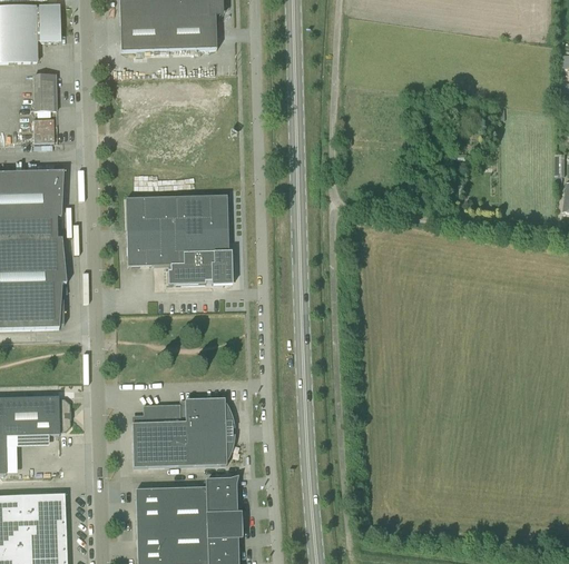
[(119,0),(121,50),(216,47),(216,48),(217,48),(216,15),(218,15),(218,0),(222,0),(119,0)]
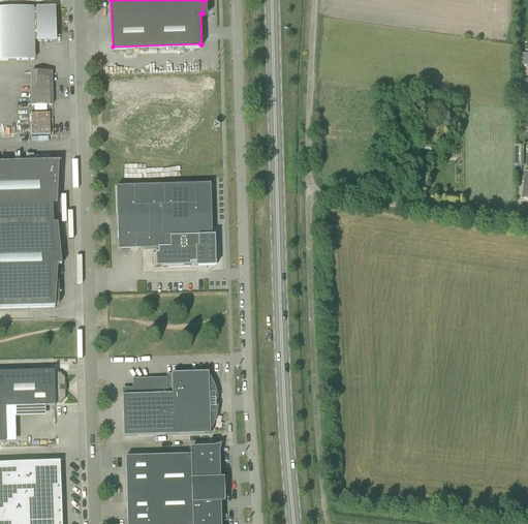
[(0,56),(35,56),(34,37),(56,36),(55,3),(0,4),(0,56)]
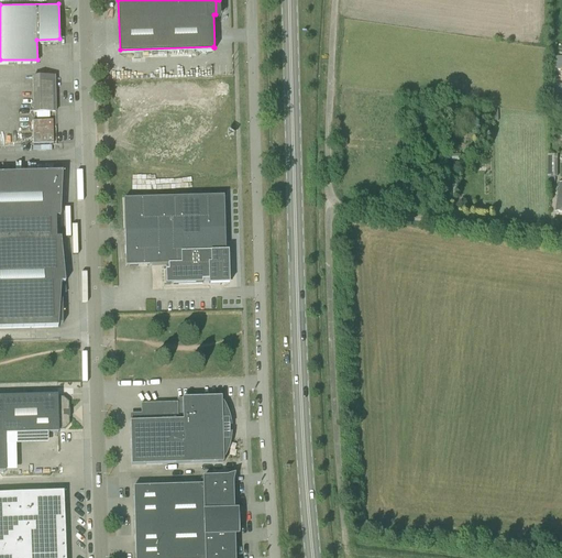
[(34,108),(56,107),(55,72),(33,73),(34,108)]
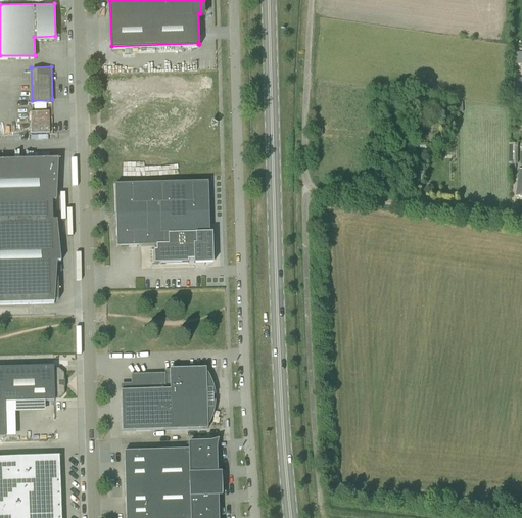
[(521,85),(511,85),(510,101),(521,101),(521,85)]
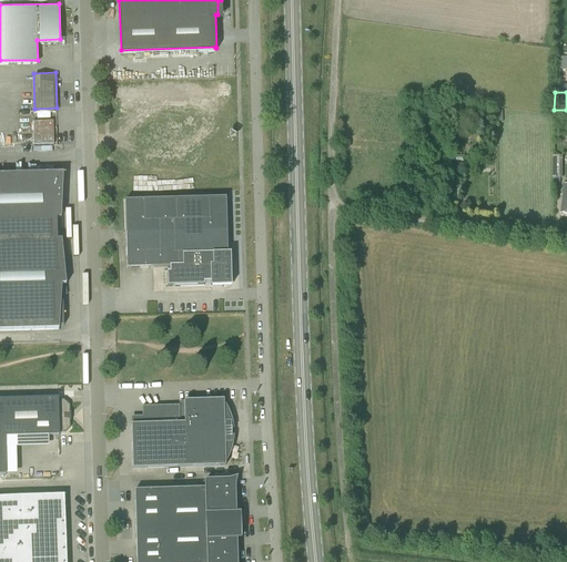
[(481,105),(472,104),(471,114),(479,115),(481,105)]
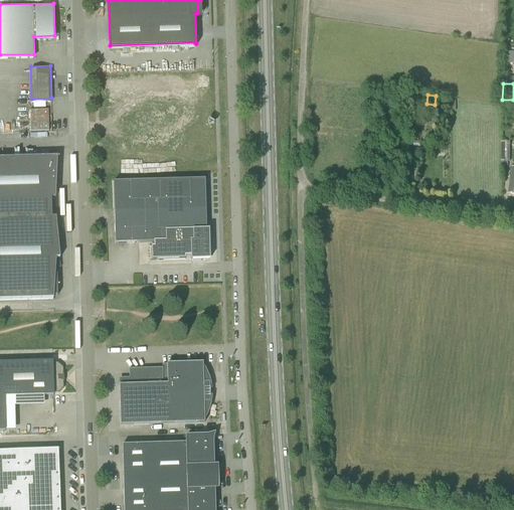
[(32,127),(51,126),(50,105),(31,105),(32,127)]
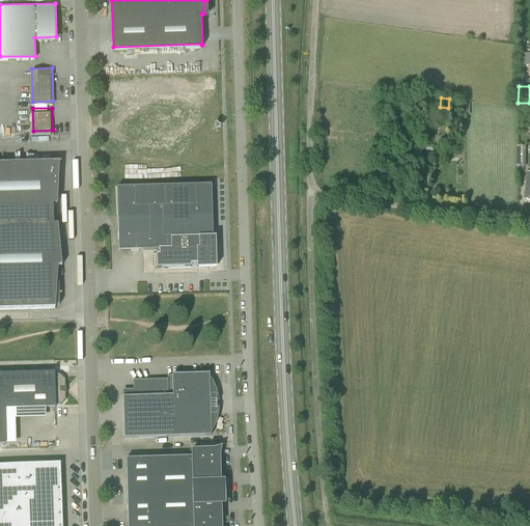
[(518,162),(527,162),(527,141),(518,141),(518,162)]
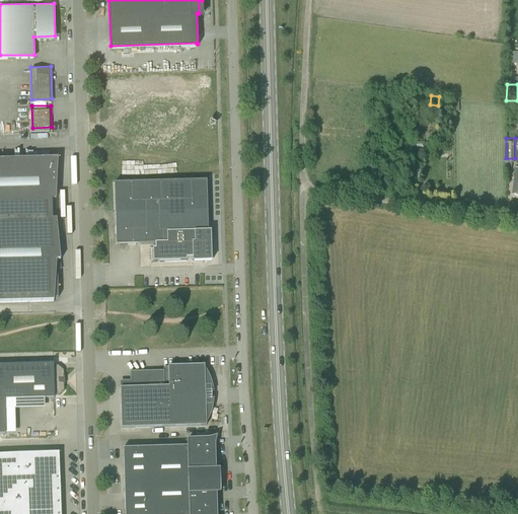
[(0,155),(0,298),(55,297),(55,294),(59,294),(58,273),(56,273),(57,264),(62,264),(57,215),(53,215),(53,196),(57,196),(58,154),(0,155)]
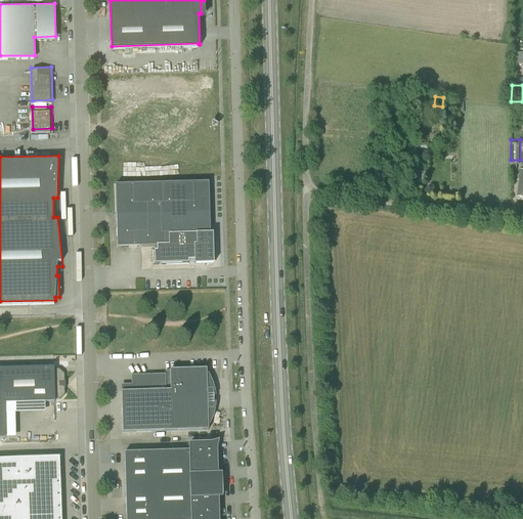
[(209,178),(116,181),(117,208),(117,212),(118,235),(121,235),(121,244),(141,243),(157,243),(157,248),(153,248),(155,261),(188,260),(188,258),(199,257),(199,258),(201,258),(202,260),(214,260),(213,229),(210,229),(209,178)]
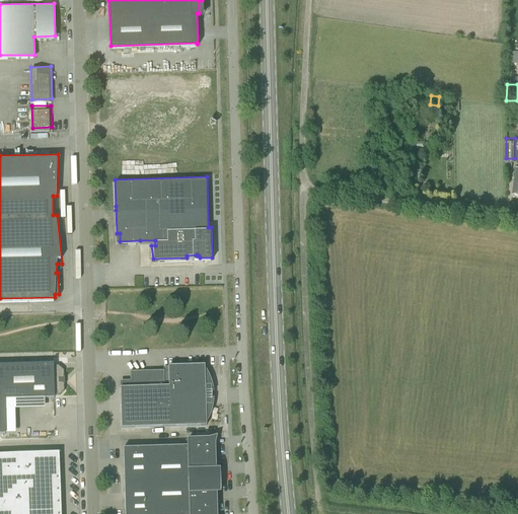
[(54,362),(54,360),(3,361),(0,361),(0,429),(5,429),(4,395),(55,394),(55,392),(60,392),(65,387),(64,366),(59,362),(54,362)]
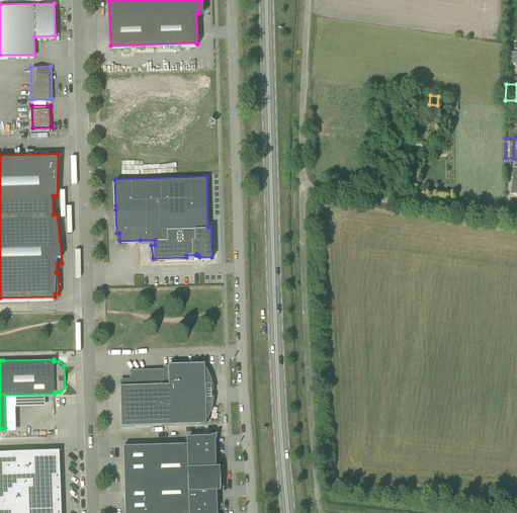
[(121,423),(206,421),(206,419),(209,411),(212,403),(213,395),(213,387),(211,378),(208,370),(204,363),(204,360),(168,361),(168,365),(131,367),(131,383),(120,383),(121,423)]
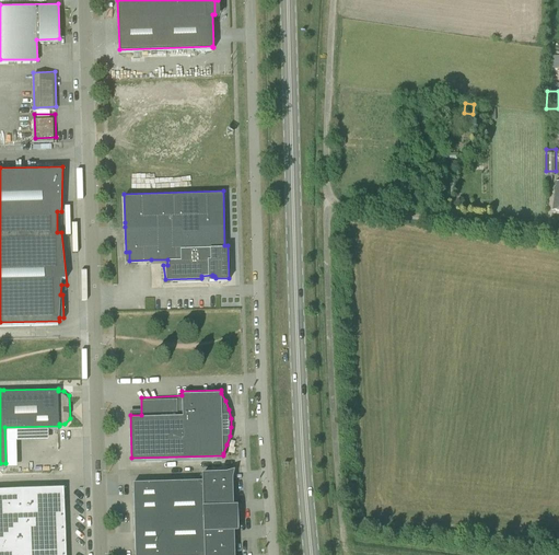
[(233,554),(234,553),(232,475),(226,470),(202,471),(204,477),(134,480),(135,554),(175,554),(206,554),(205,554),(233,554)]
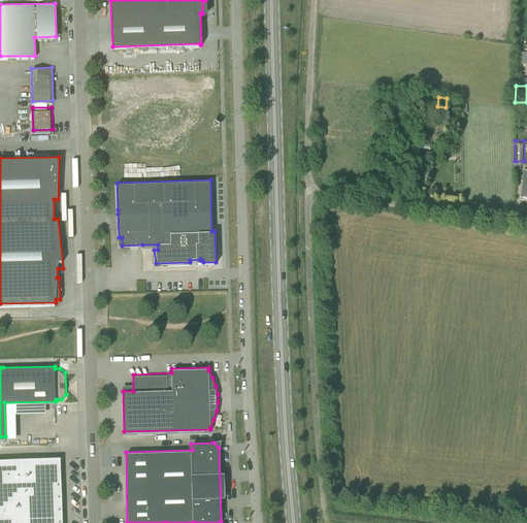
[(0,522),(62,522),(61,456),(0,458),(0,522)]
